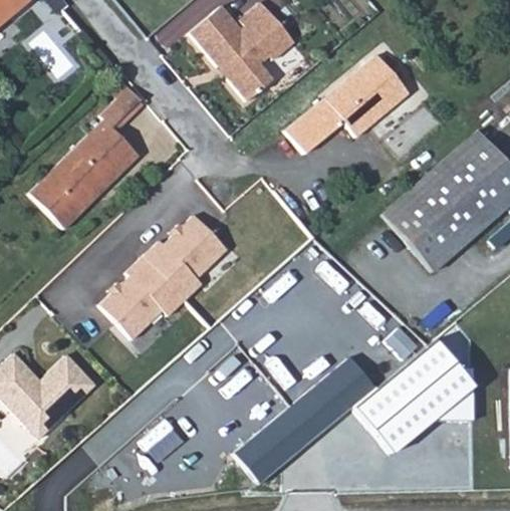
[(0,0),(0,21),(26,0),(0,0)]
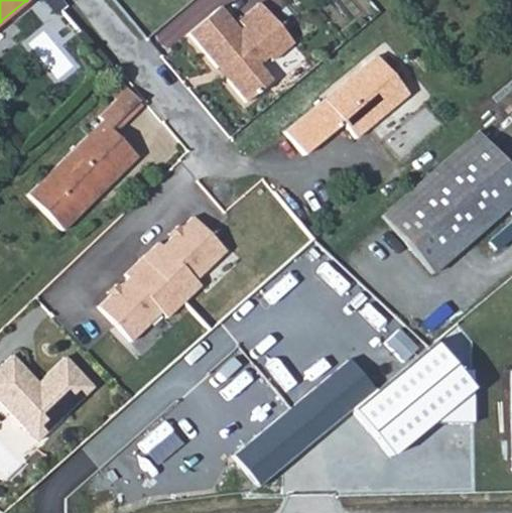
[(276,39),(286,30),(264,3),(253,12),(276,39)]
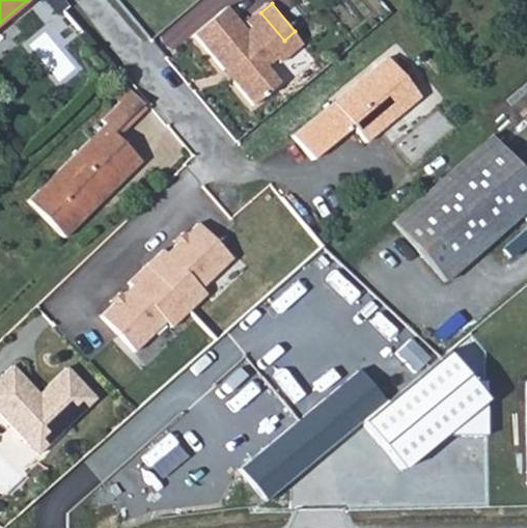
[(274,51),(284,40),(260,12),(249,22),(254,28),(250,32),(230,7),(197,34),(239,84),(274,51)]
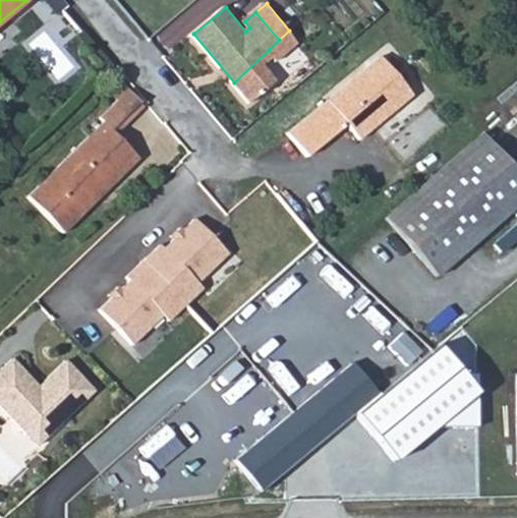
[(279,40),(289,52),(299,44),(289,31),(279,40)]
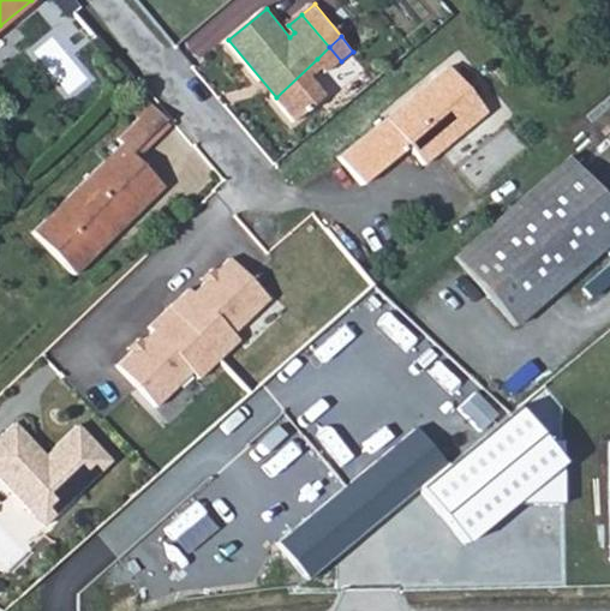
[(328,72),(341,61),(329,47),(317,59),(323,67),(328,72)]
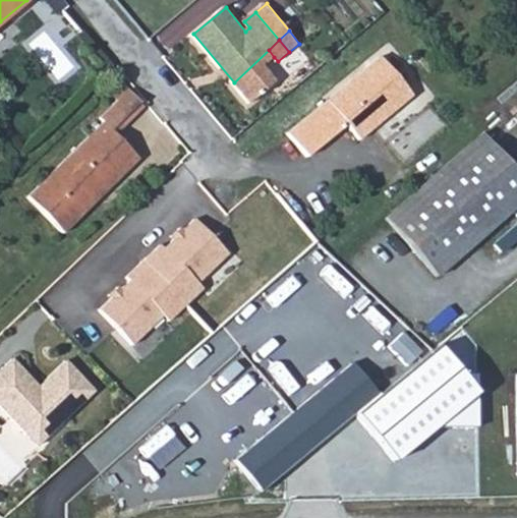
[(265,66),(274,57),(269,50),(234,82),(251,103),(278,81),(265,66)]
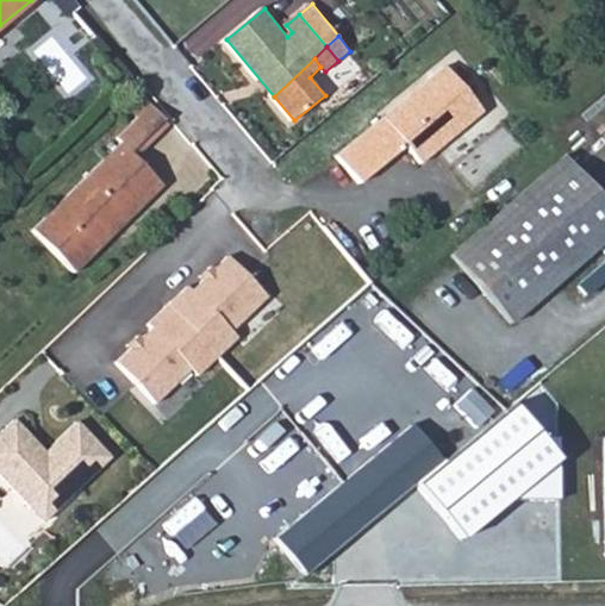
[(487,108),(449,64),(342,156),(365,182),(410,144),(424,162),(487,108)]
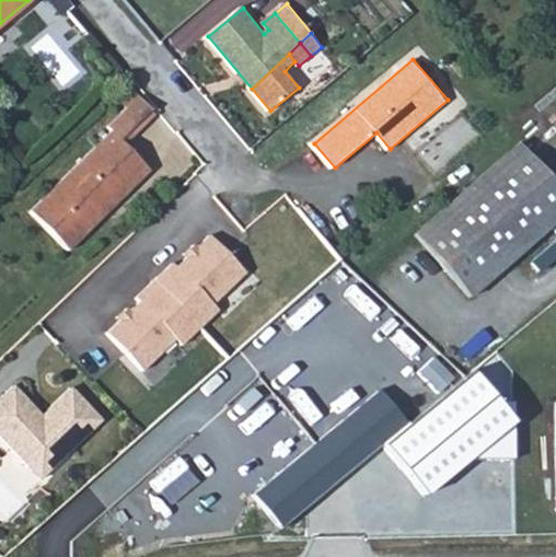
[(127,104),(140,92),(127,78),(114,89),(127,104)]
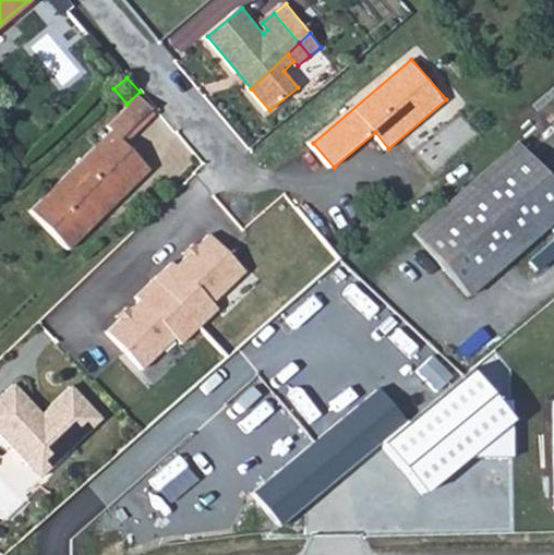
[(121,108),(135,123),(153,106),(140,92),(127,104),(121,108)]
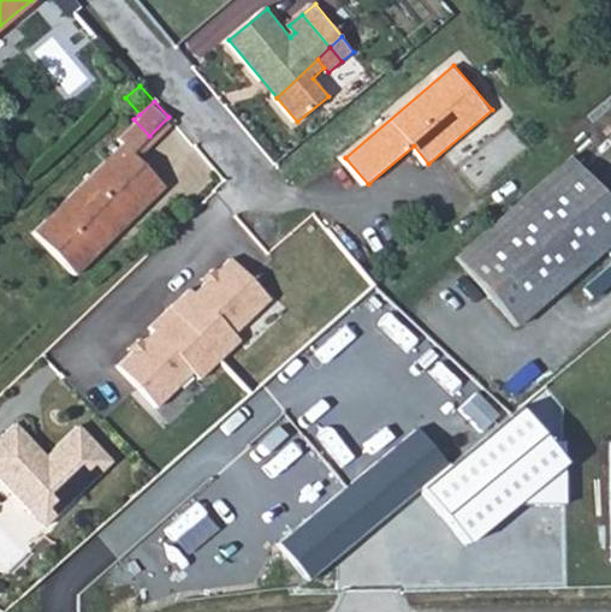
[(132,152),(149,136),(134,119),(118,135),(124,143),(132,152)]
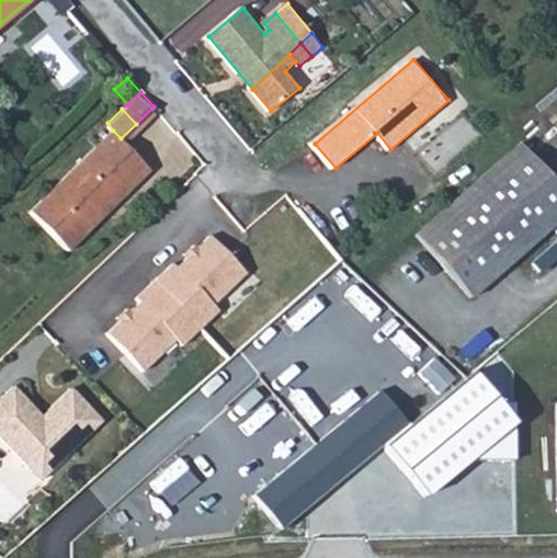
[(152,169),(121,138),(113,131),(32,209),(70,249),(90,230),(84,225),(113,196),(118,202),(152,169)]
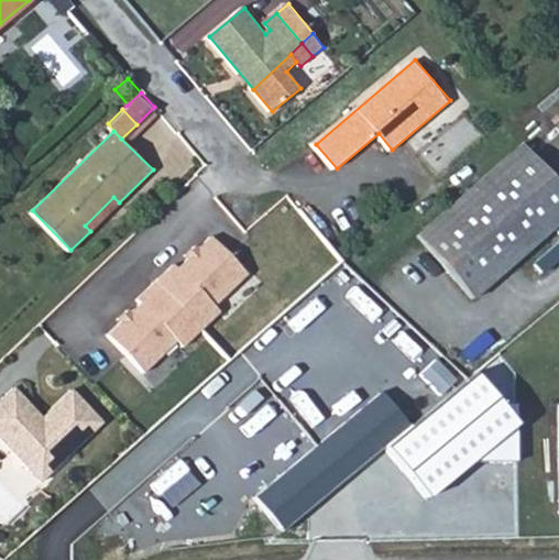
[(418,233),(475,297),(554,228),(558,222),(558,180),(523,141),(418,233)]
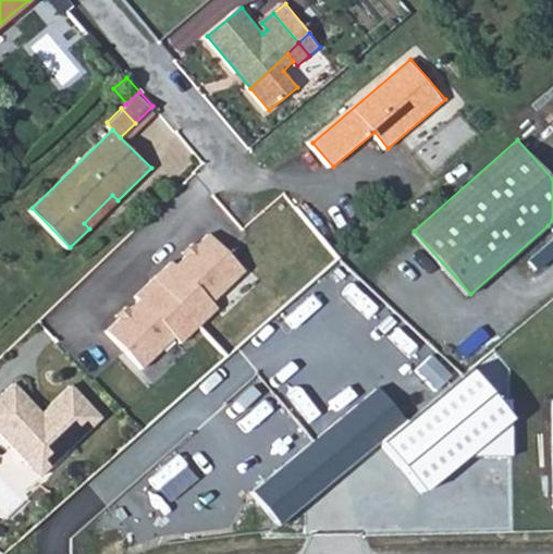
[(84,223),(89,229),(118,200),(112,195),(84,223)]
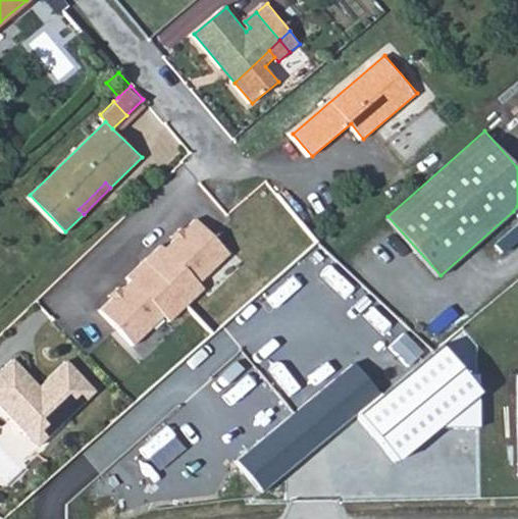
[(517,206),(513,211),(517,216),(517,222),(496,241),(505,251),(517,239),(517,206)]
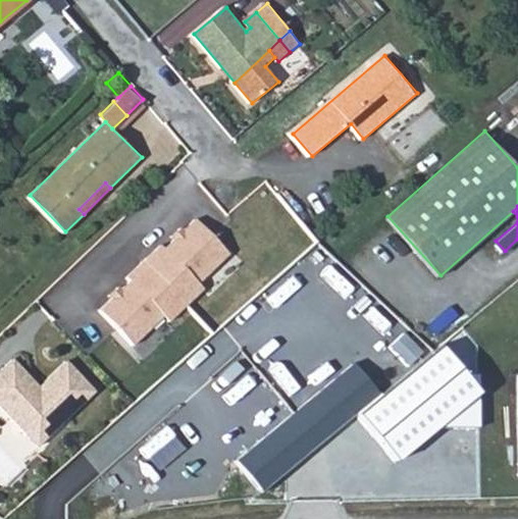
[(143,259),(187,305),(204,289),(198,283),(229,254),(196,219),(184,230),(175,239),(165,249),(159,243),(143,259)]
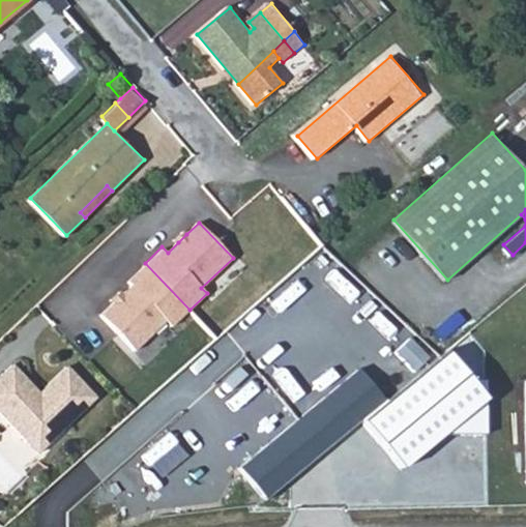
[(175,239),(178,242),(186,234),(183,231),(175,239)]
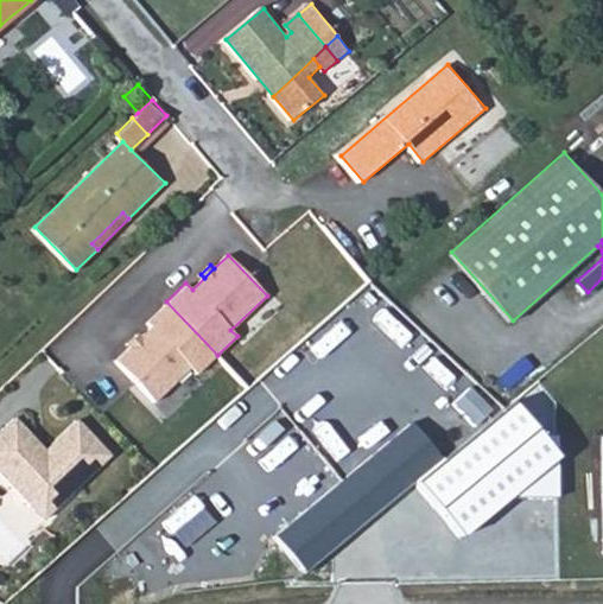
[(217,355),(166,302),(147,319),(153,325),(141,336),(131,345),(116,360),(156,401),(191,367),(197,374),(217,355)]
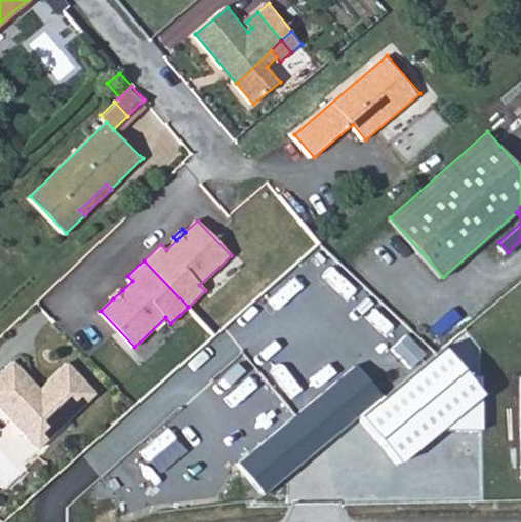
[(113,298),(122,290),(119,287),(111,295),(113,298)]
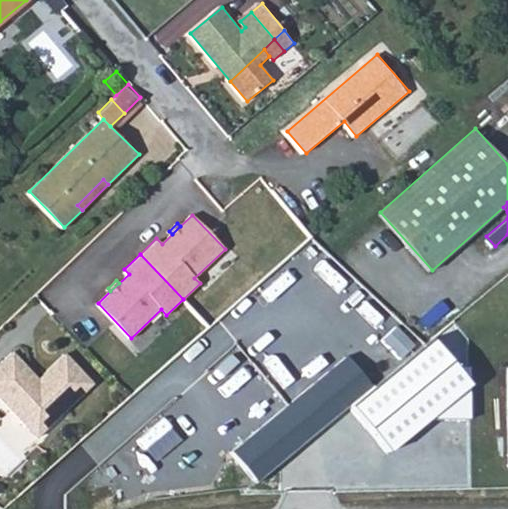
[(436,339),(356,402),(391,446),(426,418),(465,419),(467,385),(470,382),(436,339)]
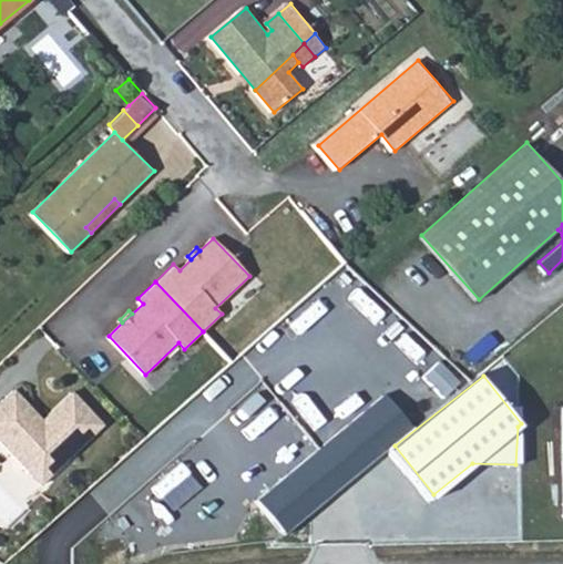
[(44,457),(55,470),(104,423),(73,390),(43,419),(34,419),(27,409),(31,406),(14,388),(0,401),(0,439),(29,470),(44,457)]
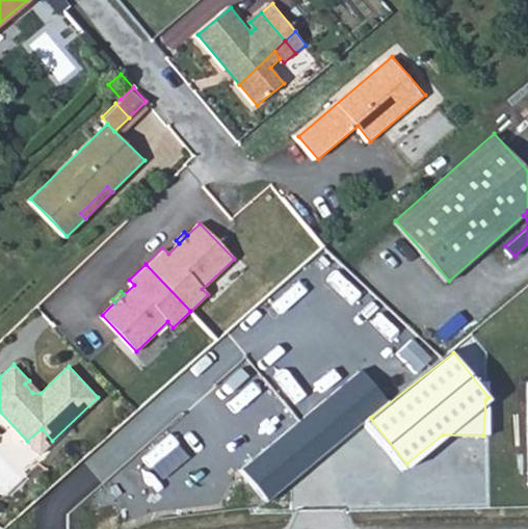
[(363,372),(311,414),(335,444),(387,402),(363,372)]
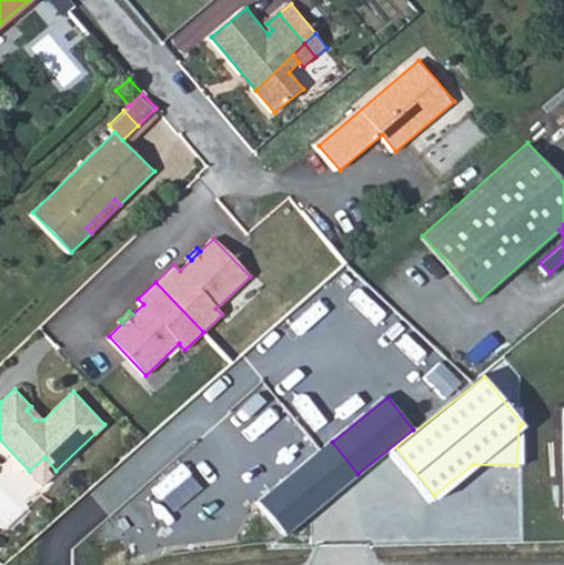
[(34,420),(43,420),(31,406),(27,410),(34,420)]
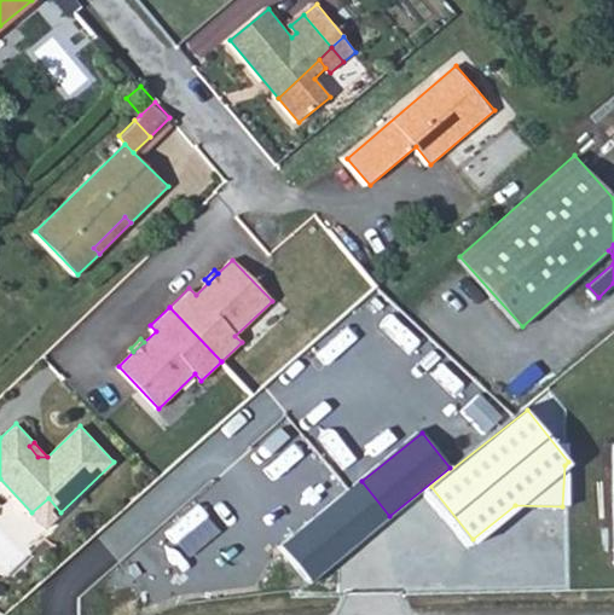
[(307,582),(389,516),(361,481),(278,547),(307,582)]
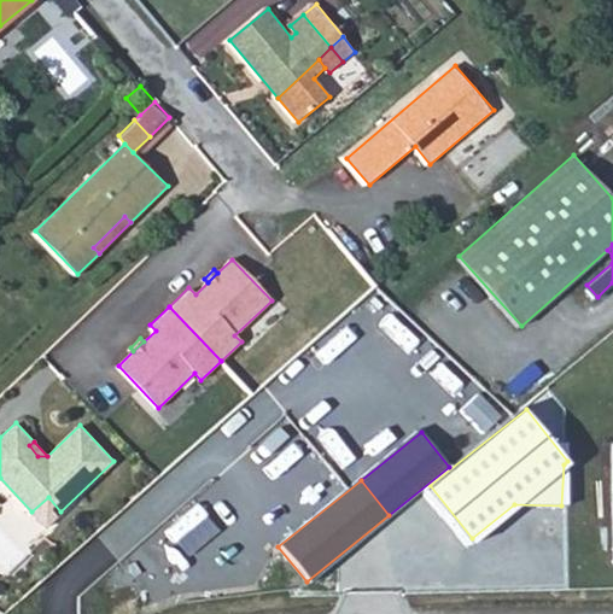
[(45,526),(60,512),(48,497),(31,512),(45,526)]
